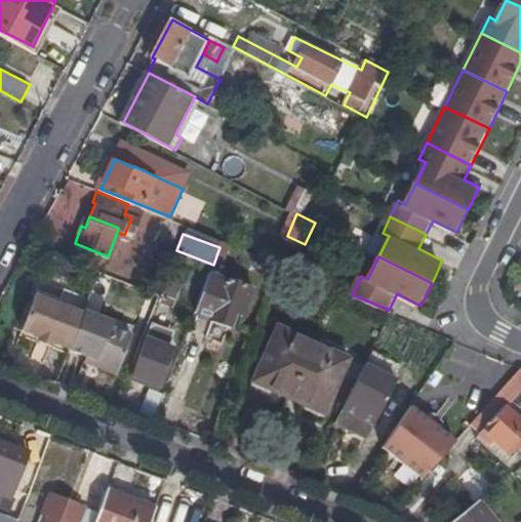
[(169,270),(154,310),(166,314),(167,315),(182,275),(169,270)]
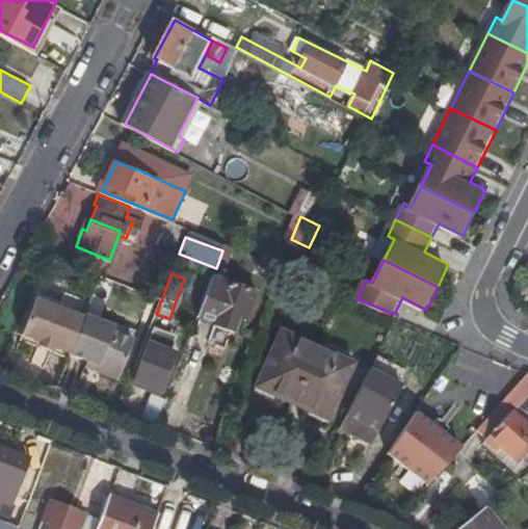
[(213,275),(198,315),(212,321),(211,323),(232,332),(243,303),(251,307),(256,293),(213,275)]
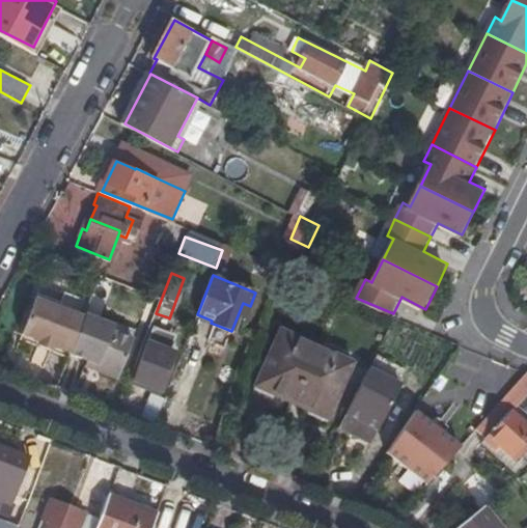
[(40,280),(20,333),(70,351),(84,311),(91,293),(73,286),(72,292),(40,280)]
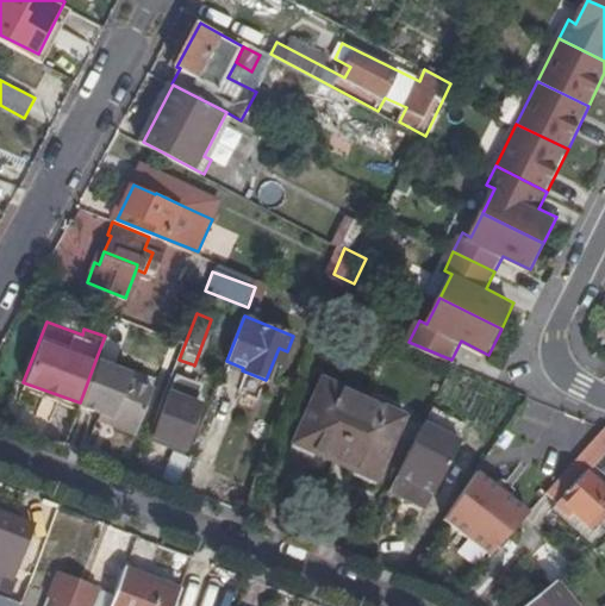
[(80,403),(78,407),(97,413),(111,418),(108,425),(133,432),(136,433),(151,386),(126,378),(129,370),(97,357),(80,403)]
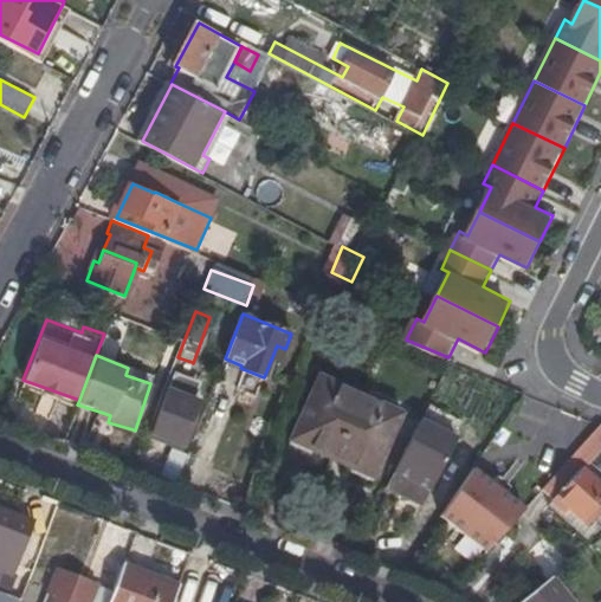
[(169,390),(154,432),(185,444),(200,405),(189,400),(199,377),(174,367),(166,389),(169,390)]
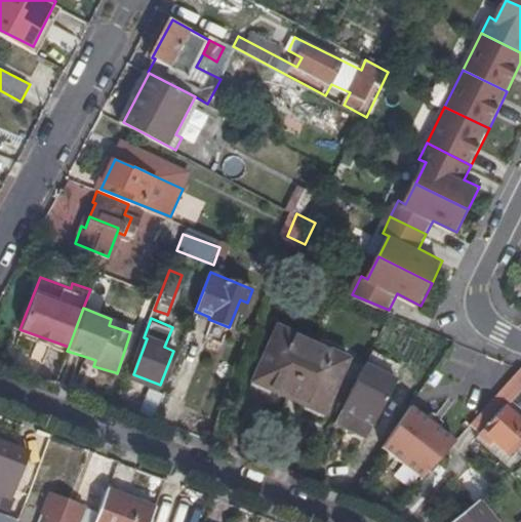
[(280,325),(254,383),(274,391),(287,397),(315,340),(280,325)]
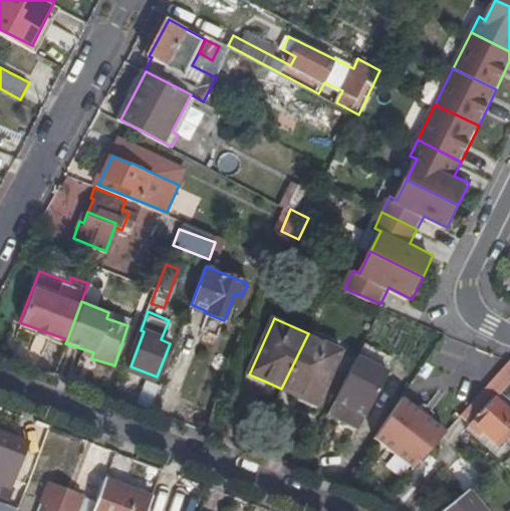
[(308,333),(281,389),(296,395),(318,405),(343,347),(308,333)]
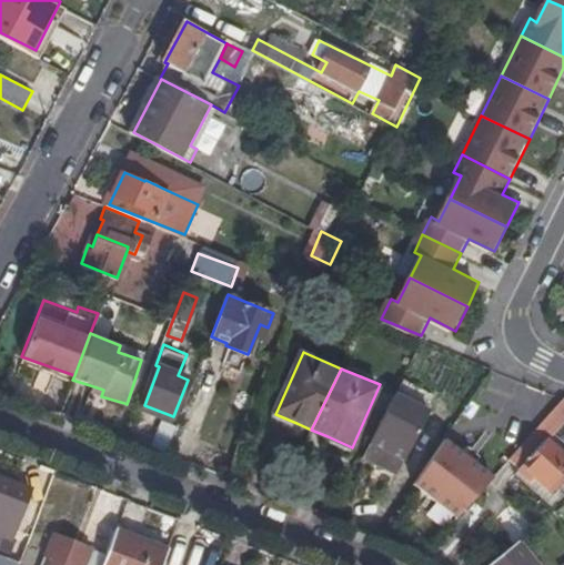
[(90,385),(89,392),(101,396),(103,390),(90,385)]
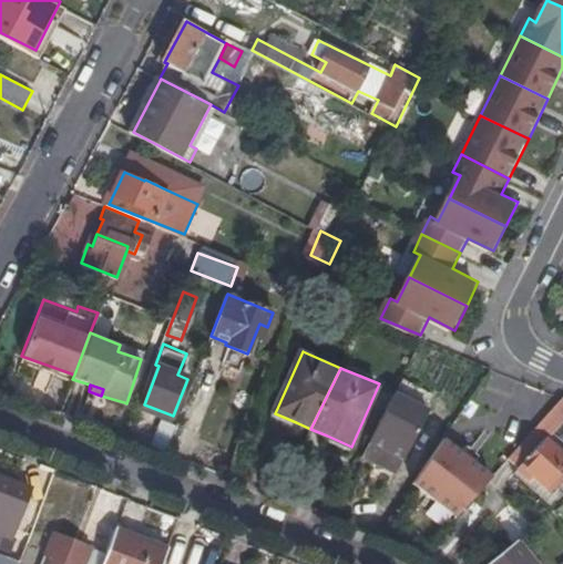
[(396,393),(365,453),(400,470),(401,471),(430,412),(396,393)]
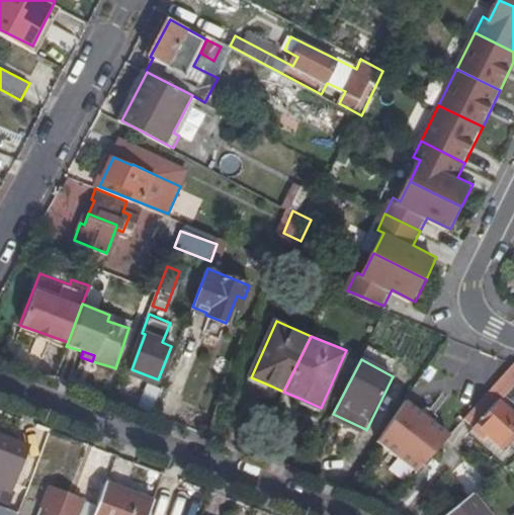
[(508,369),(463,419),(469,426),(467,428),(480,440),(483,438),(500,456),(504,452),(500,448),(513,434),(513,417),(497,399),(513,380),(513,364),(508,369)]
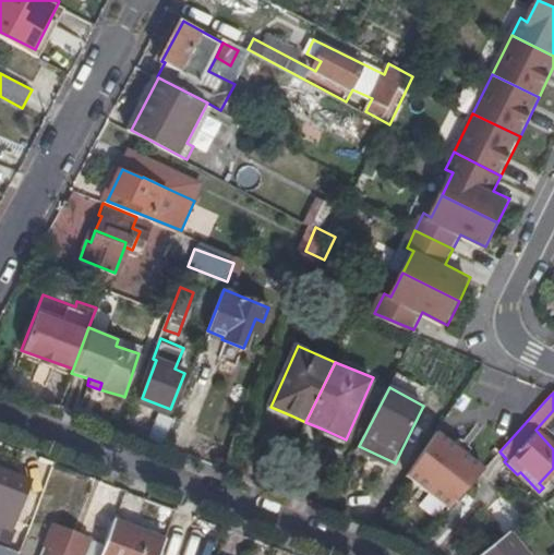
[(271,407),(266,413),(289,422),(291,415),(271,407)]
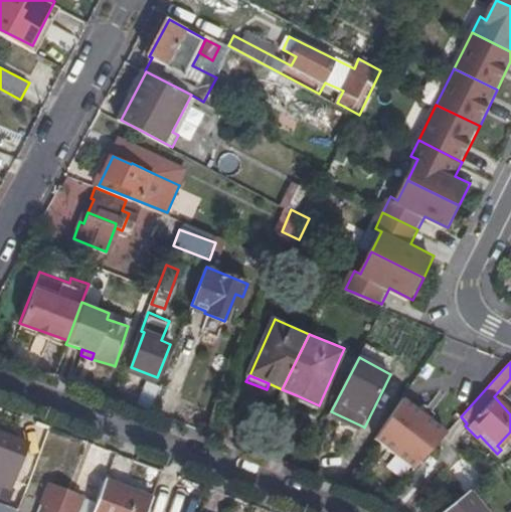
[(413,467),(442,430),(400,393),(370,435),(413,467)]
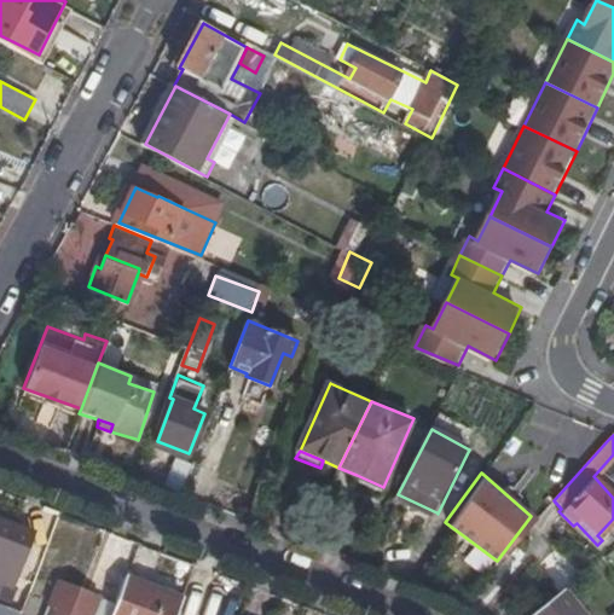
[(357,475),(352,482),(380,494),(383,487),(357,475)]
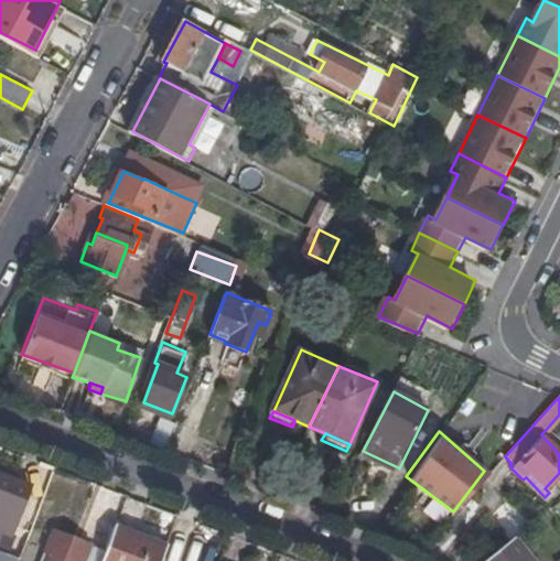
[(0,477),(0,529),(8,532),(22,496),(7,489),(10,482),(0,477)]
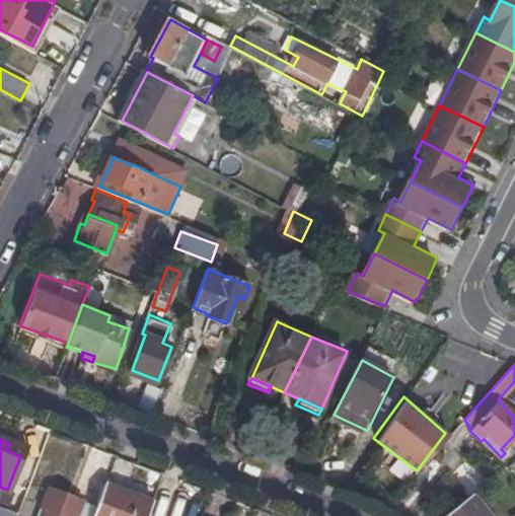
[(24,448),(9,443),(6,450),(20,456),(24,448)]
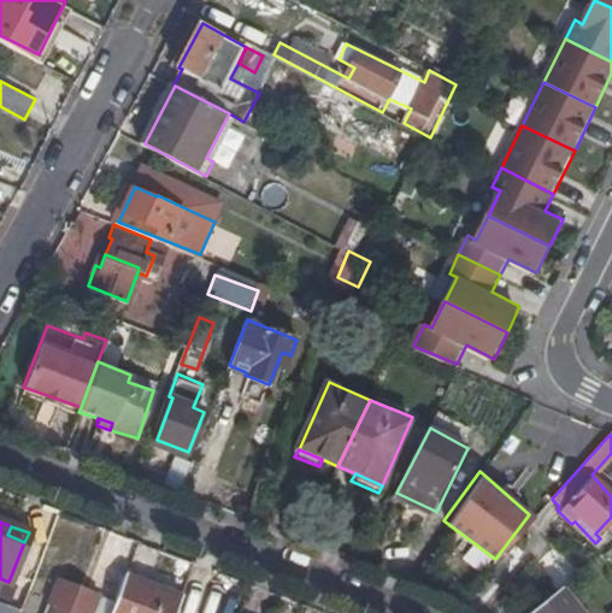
[(127,567),(110,612),(174,612),(182,591),(127,567)]
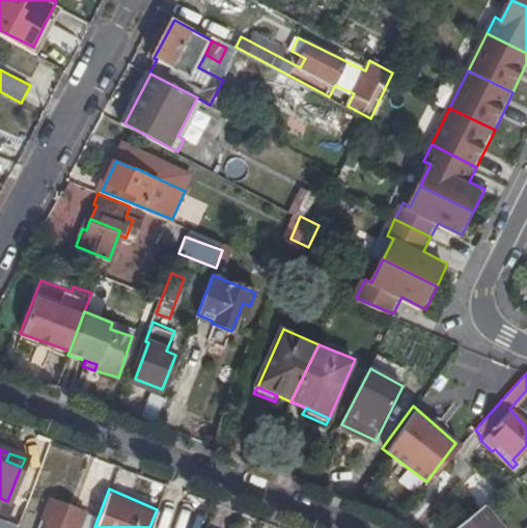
[(70,503),(50,495),(43,517),(48,519),(45,527),(78,527),(83,516),(67,510),(70,503)]
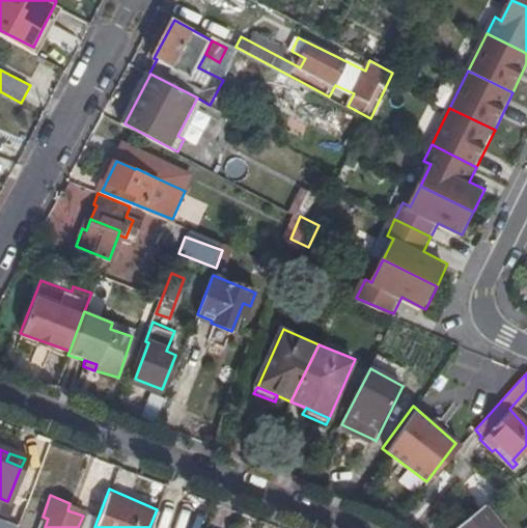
[(501,527),(486,504),(455,527),(501,527)]
